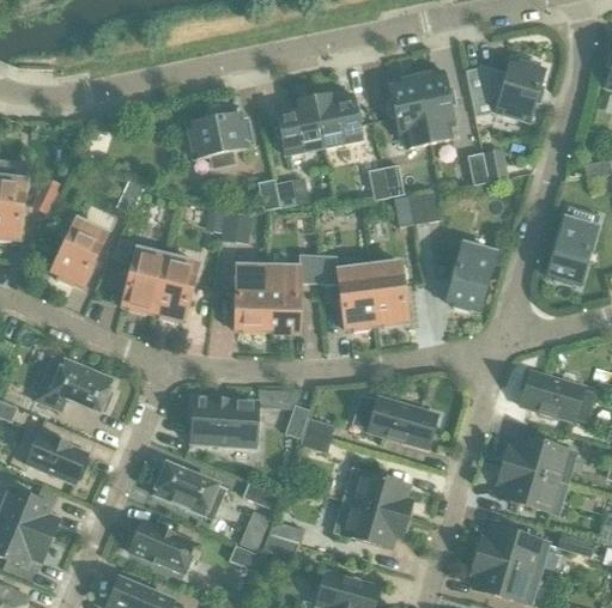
[(540,61),(519,55),(517,59),(510,56),(507,72),(479,64),(479,66),(466,70),(472,102),(498,97),(495,111),(529,121),(535,102),(539,103),(543,87),(540,86),(546,67),(539,66),(540,61)]
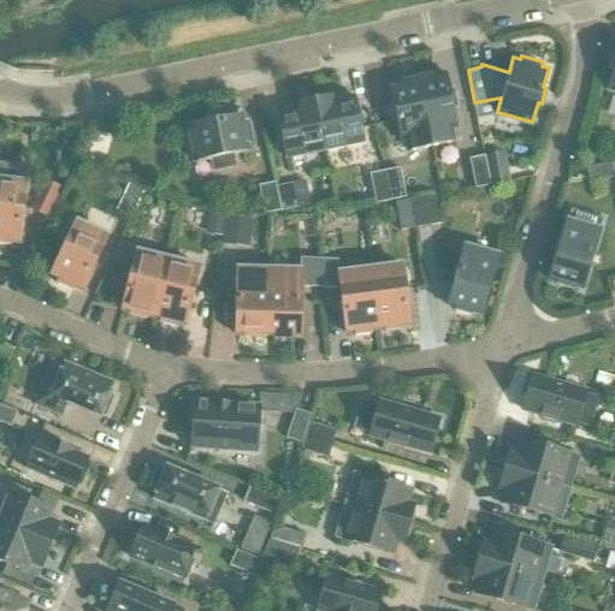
[(436,71),(418,75),(432,143),(456,138),(453,125),(457,124),(454,105),(456,104),(454,88),(450,89),(447,70),(436,72),(436,71)]
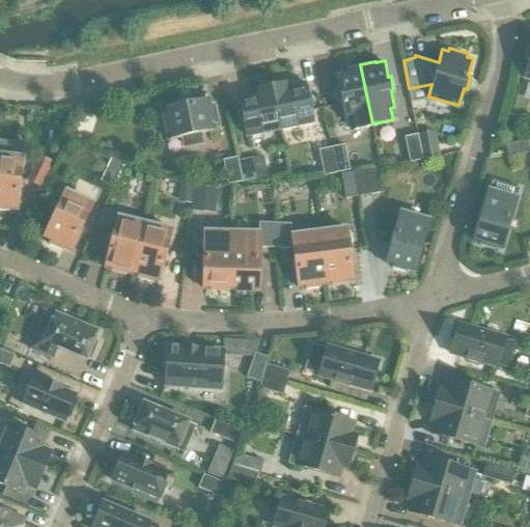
[(372,123),(360,64),(345,67),(345,68),(336,70),(340,87),(337,87),(340,101),(343,101),(346,117),(351,116),(353,128),(372,123)]
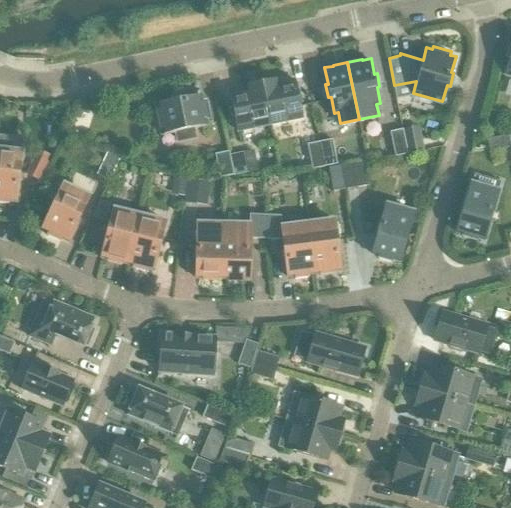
[(279,77),(262,80),(270,122),(303,115),(295,77),(280,80),(279,77)]
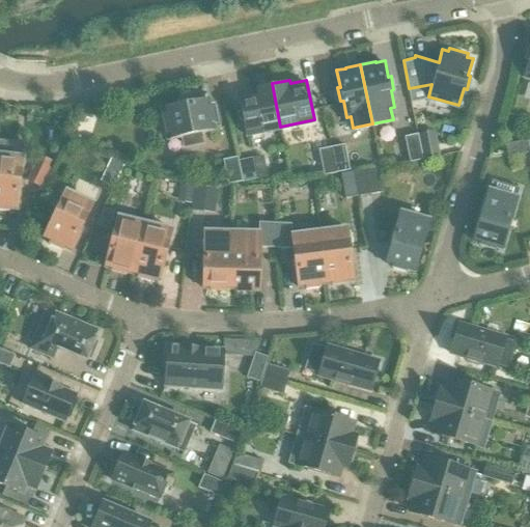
[(280,127),(272,83),(253,87),(254,90),(239,93),(247,133),(280,127)]
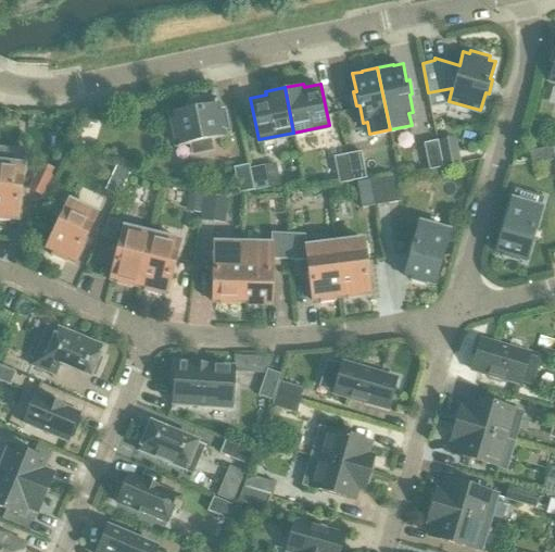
[(224,105),(221,107),(219,100),(201,104),(201,101),(187,104),(187,108),(169,111),(176,143),(191,140),(193,151),(213,147),(211,136),(226,133),(225,127),(228,126),(224,105)]
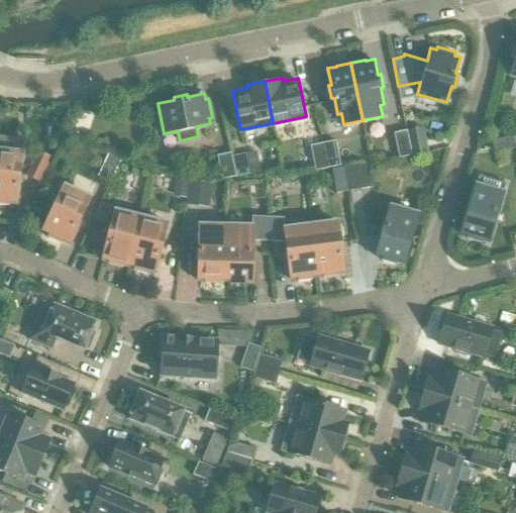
[(412,152),(409,136),(407,127),(394,130),(400,156),(412,152)]
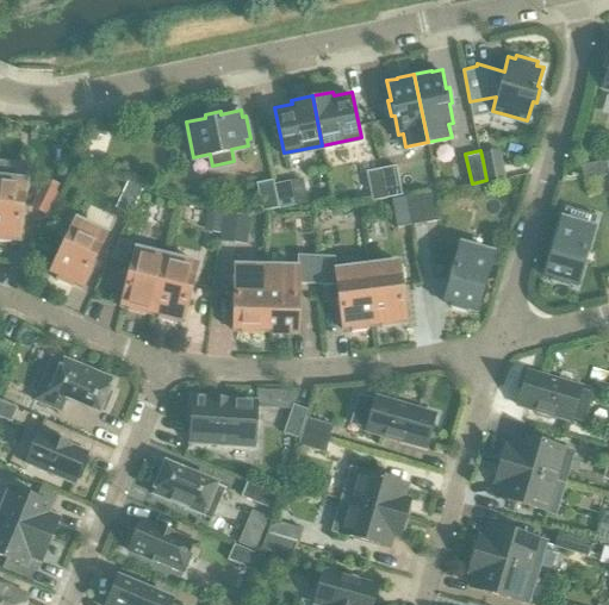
[(501,157),(483,161),(486,180),(505,175),(501,157)]
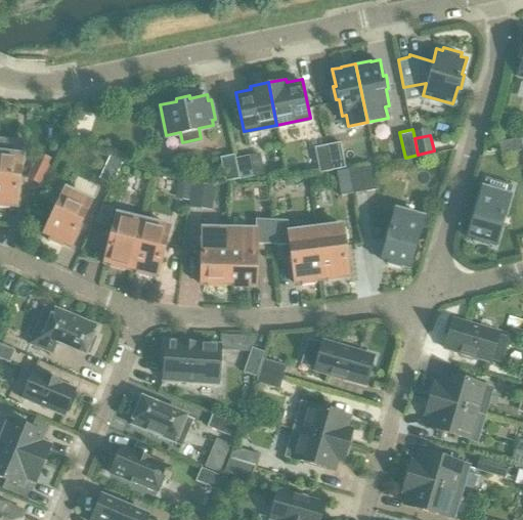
[(519,135),(499,140),(502,153),(522,147),(519,135)]
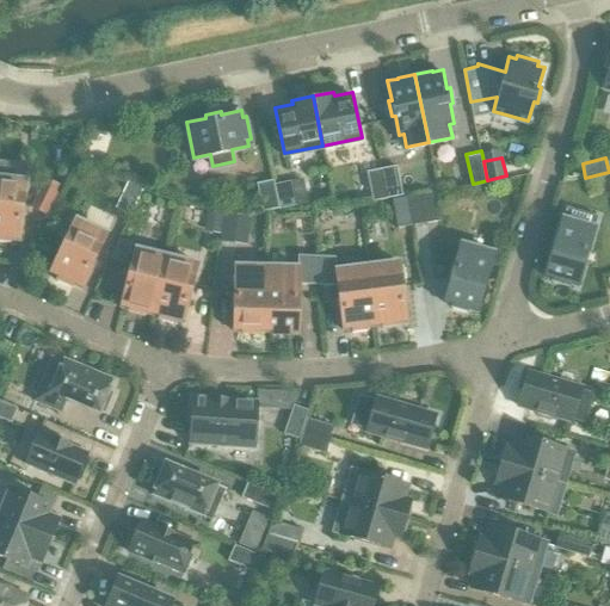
[(396,164),(382,166),(388,196),(402,192),(396,164)]
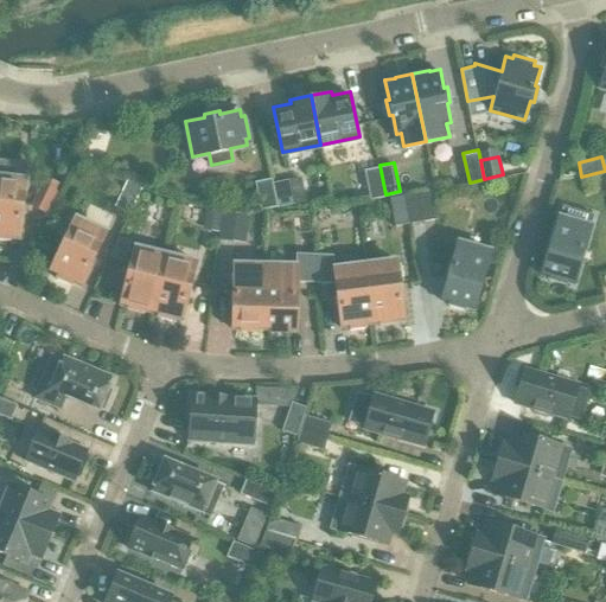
[(386,194),(380,165),(365,168),(371,197),(386,194)]
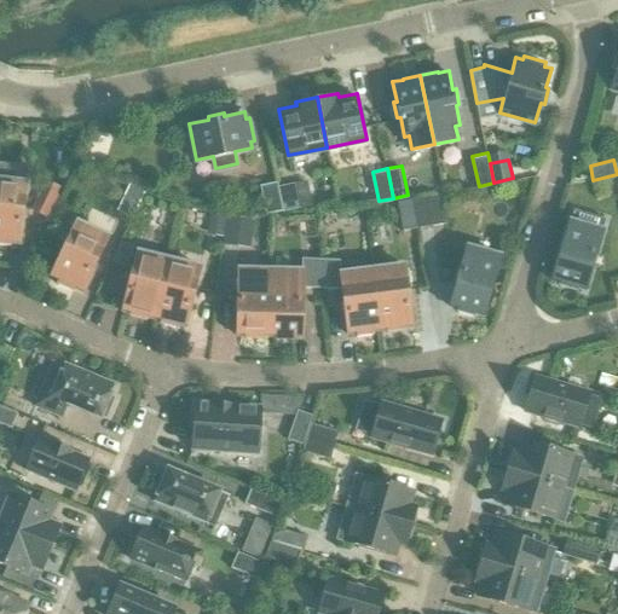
[(0,177),(0,242),(10,243),(11,241),(19,242),(27,180),(0,177)]
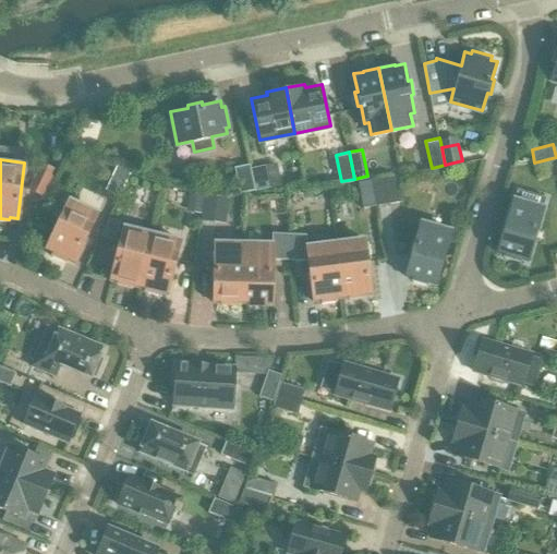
[(55,167),(41,161),(31,187),(43,192),(55,167)]
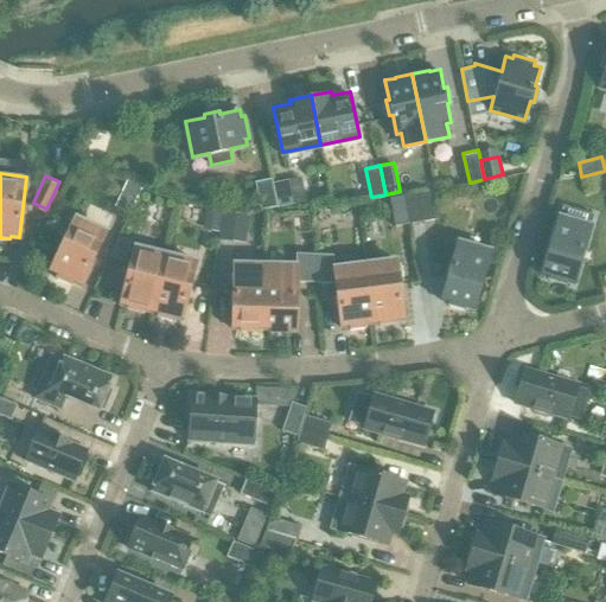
[(272,177),(255,179),(261,207),(278,204),(272,177)]
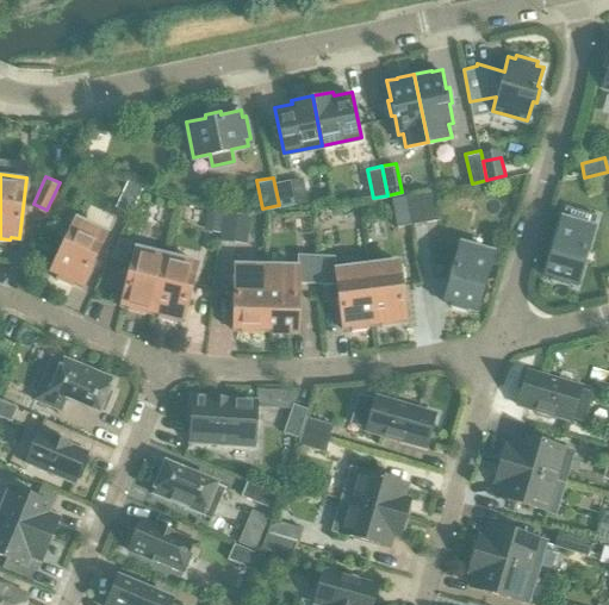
[(117,205),(131,212),(143,186),(129,179),(117,205)]
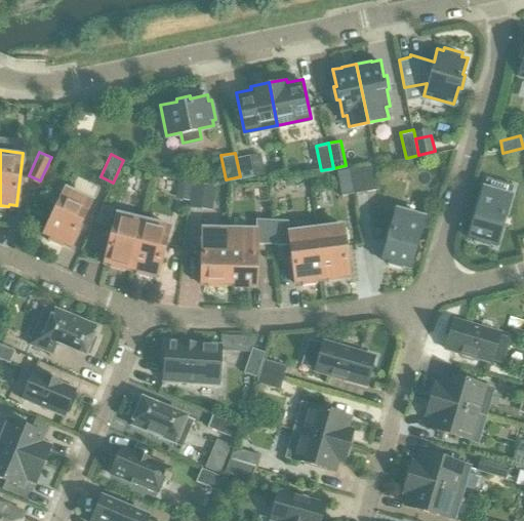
[(250,154),(237,157),(240,175),(254,173),(250,154)]
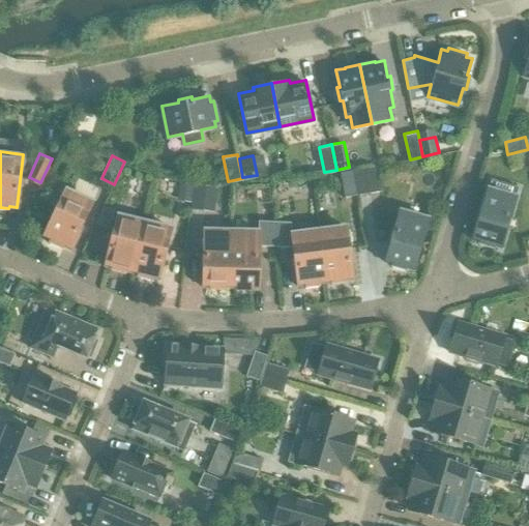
[(378,165),(353,169),(357,194),(382,190),(378,165)]
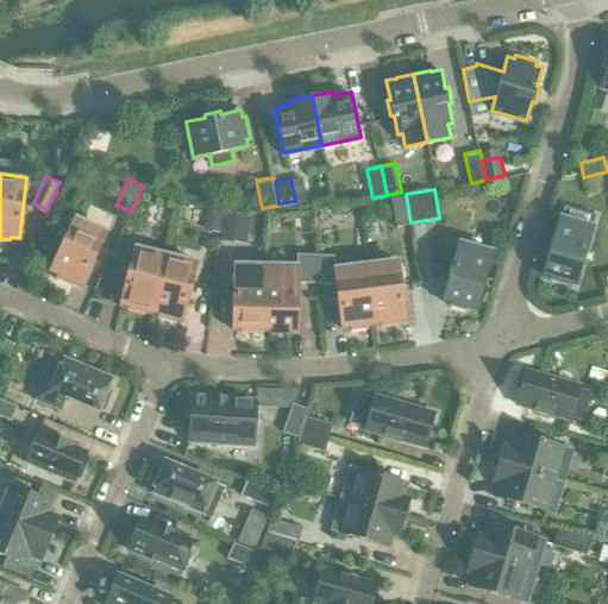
[(411,222),(406,194),(392,196),(396,225),(411,222)]
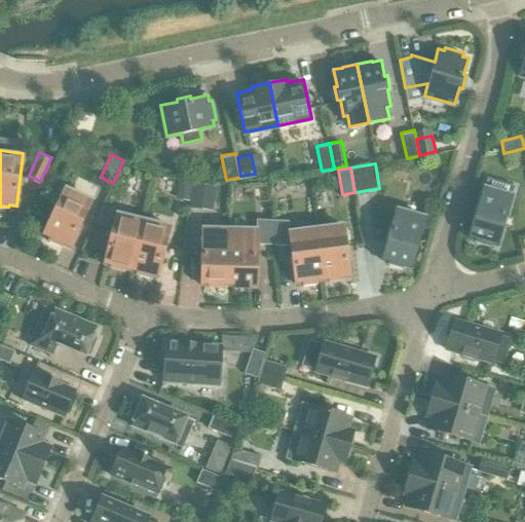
[(515,184),(488,176),(470,236),(497,245),(515,184)]
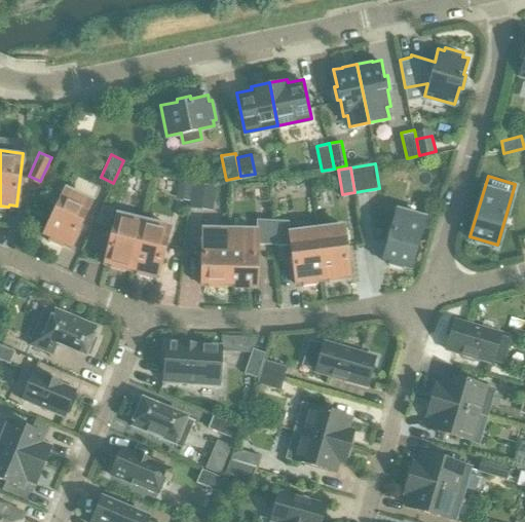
[(179,180),(177,194),(189,195),(191,182),(179,180)]
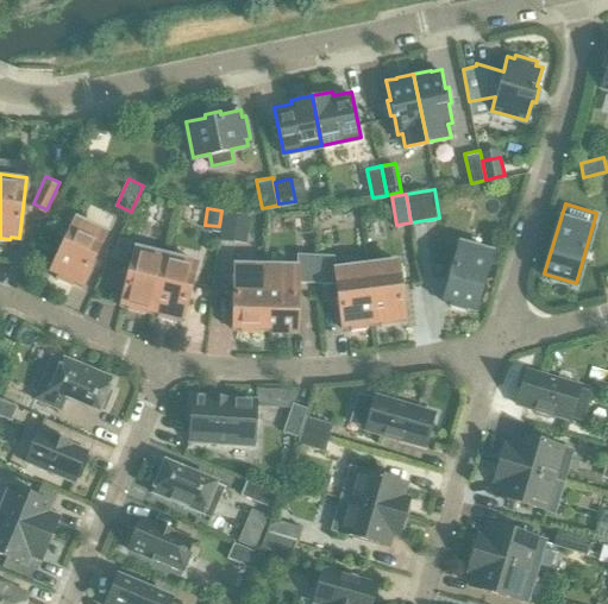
[(225,211),(221,237),(236,239),(237,227),(246,228),(249,214),(225,211)]
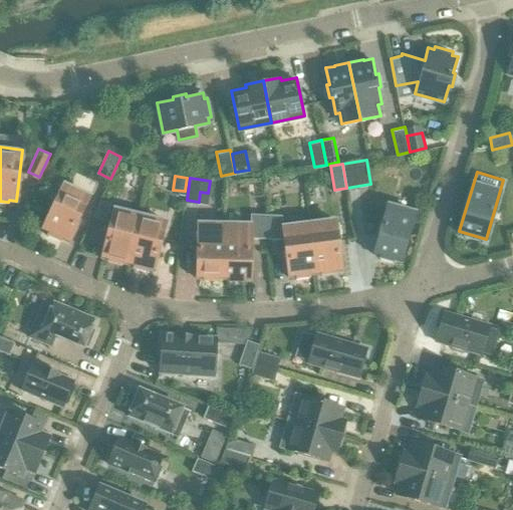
[(61,237),(68,240),(89,194),(64,183),(43,229),(49,232),(48,234),(60,240),(61,237)]
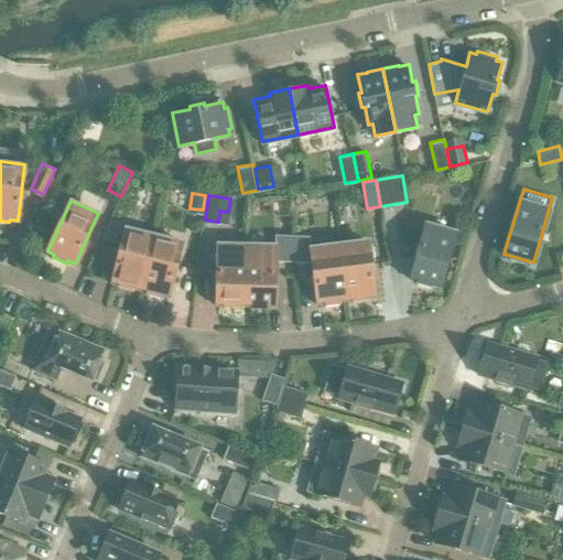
[(112,219),(104,236),(118,239),(122,222),(112,219)]
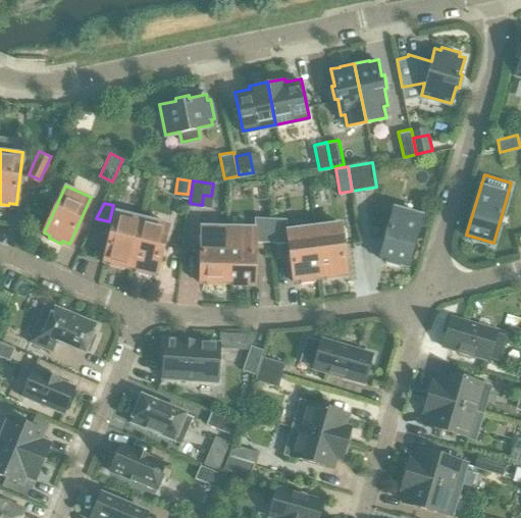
[(407,264),(421,214),(395,206),(380,257),(386,259),(386,261),(399,265),(400,262),(407,264)]
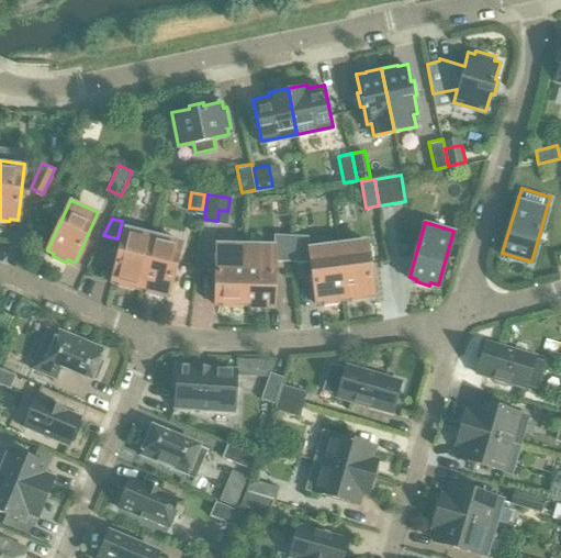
[(112,281),(141,288),(154,233),(125,226),(112,281)]
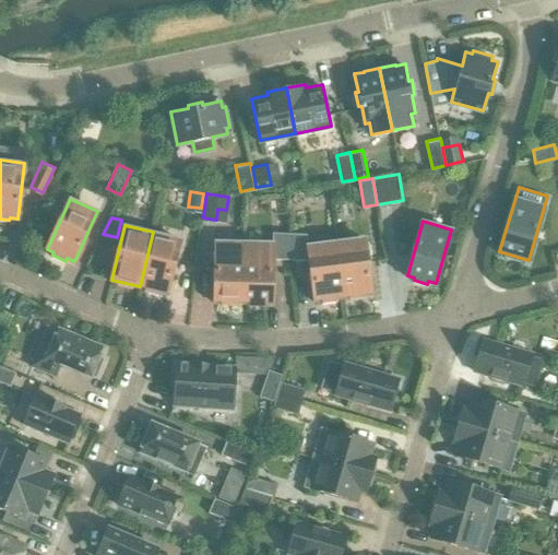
[(153,232),(140,286),(146,287),(145,291),(159,294),(161,292),(167,293),(180,239),(153,232)]
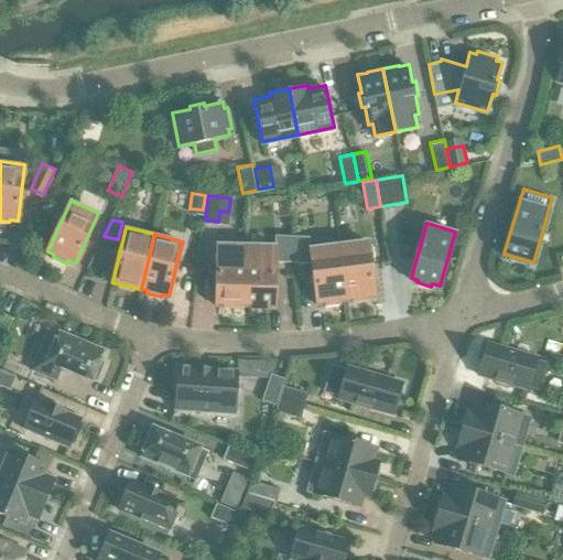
[(247,244),(246,304),(251,304),(268,305),(274,305),(275,260),(294,260),(292,234),(275,234),(275,245),(247,244)]
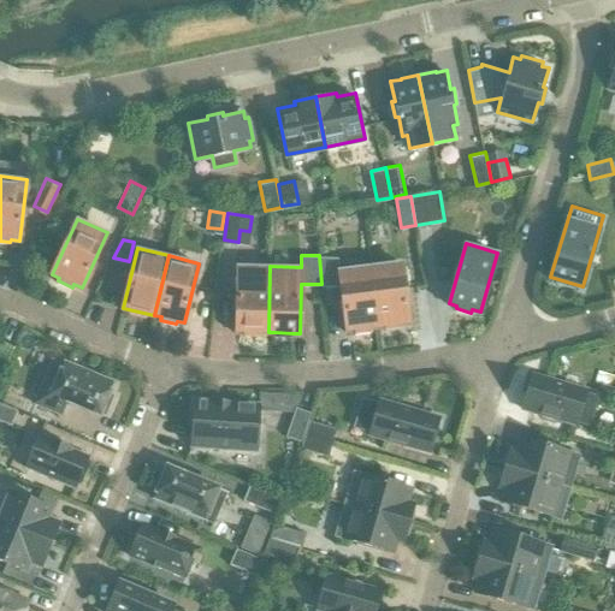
[(338,256),(319,255),(321,284),(341,285),(347,331),(355,330),(356,332),(372,331),(371,327),(378,326),(371,266),(341,270),(338,256)]
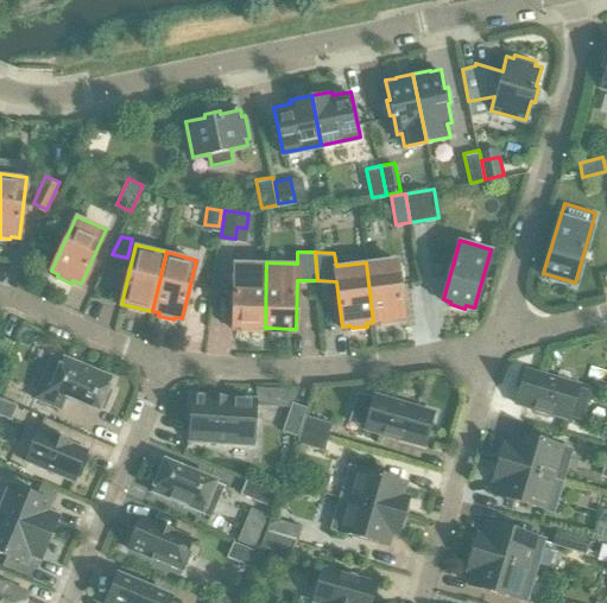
[(397,258),(366,262),(373,322),(405,318),(397,258)]
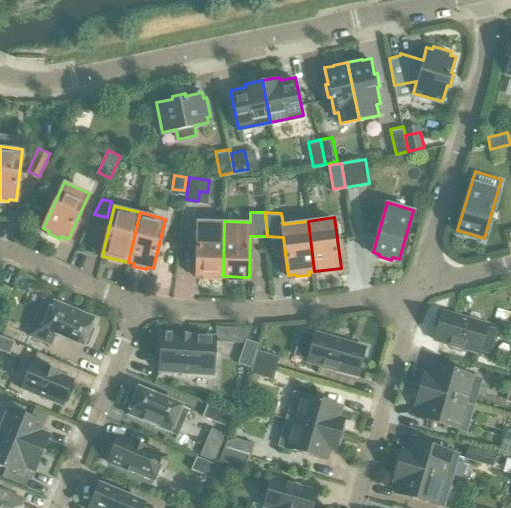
[(198,221),(196,275),(223,276),(224,221),(198,221)]
